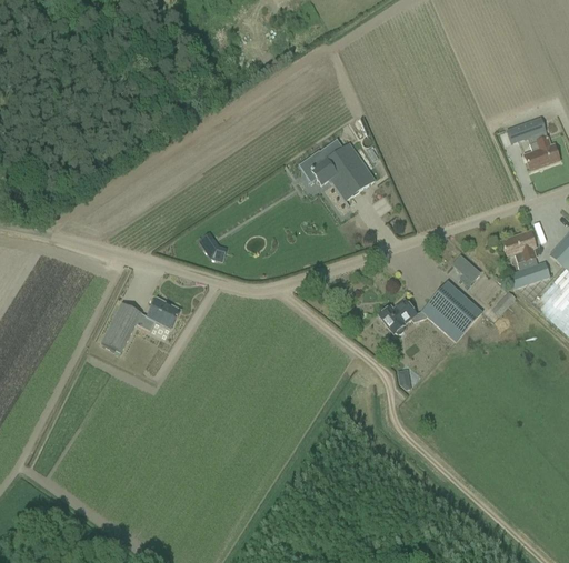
[(511,126),(507,128),(507,131),(511,141),(518,139),(527,136),(532,133),(535,139),(529,141),(532,150),(523,153),(529,169),(559,159),(559,158),(555,148),(553,142),(552,142),(551,142),(548,133),(547,133),(546,129),(540,116),(519,123),(511,126)]
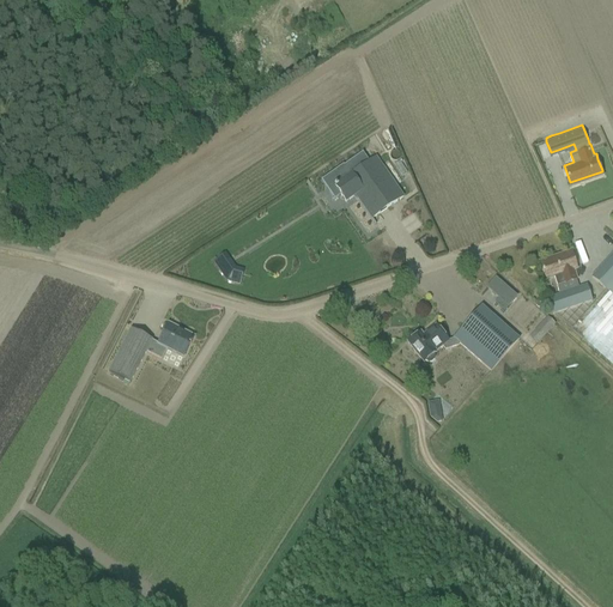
[(334,168),(322,176),(334,193),(335,194),(340,190),(345,198),(352,193),(354,190),(358,195),(358,196),(371,214),(402,193),(375,152),(368,157),(363,149),(362,150),(344,163),(347,168),(340,174),(335,168),(335,169),(334,168)]
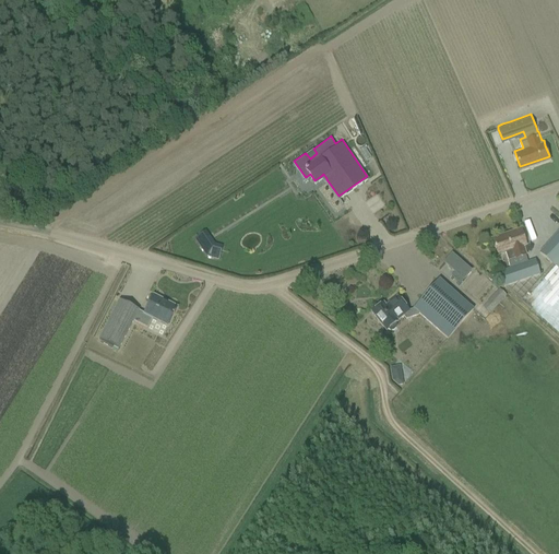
[(508,257),(509,256),(510,264),(500,268),(504,282),(558,330),(558,226),(539,249),(552,260),(540,274),(535,257),(528,258),(526,250),(525,250),(522,243),(525,242),(521,225),(492,235),(498,250),(506,248),(508,257)]
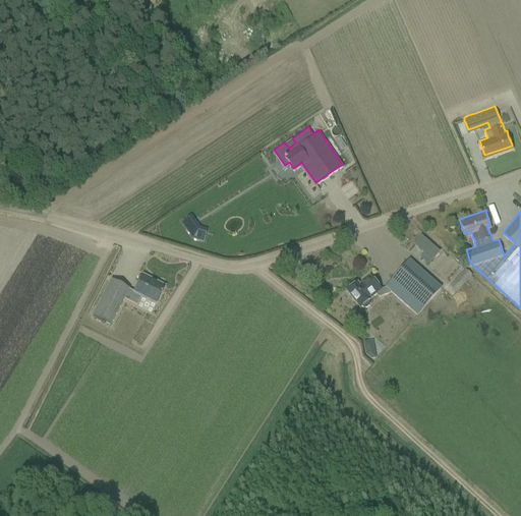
[(440,248),(420,232),(413,241),(423,249),(419,253),(428,261),(440,248)]
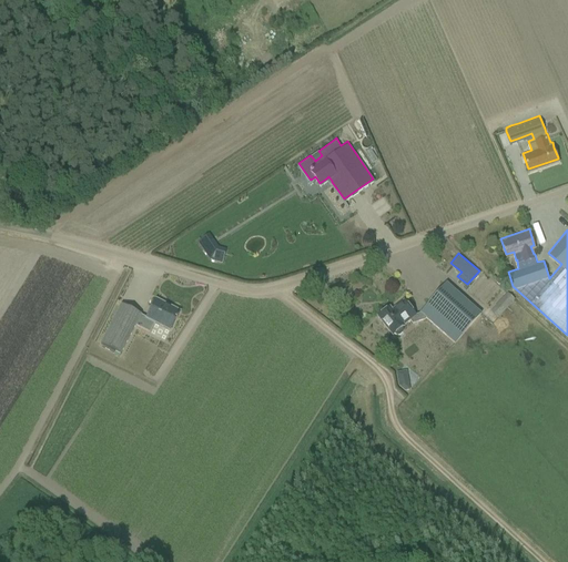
[(483,283),(487,288),(495,283),(490,277),(483,283)]
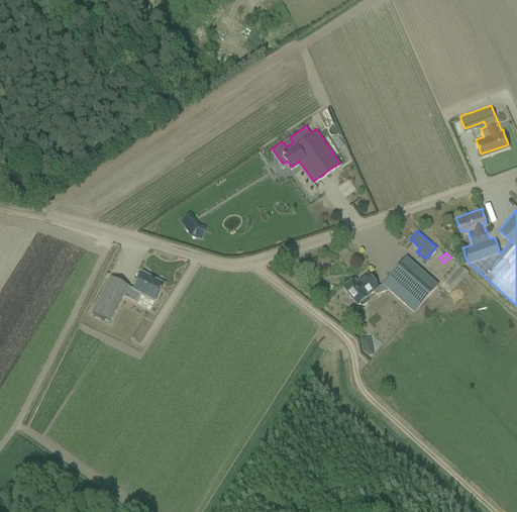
[(390,275),(383,282),(413,309),(437,282),(406,254),(389,275),(390,275)]
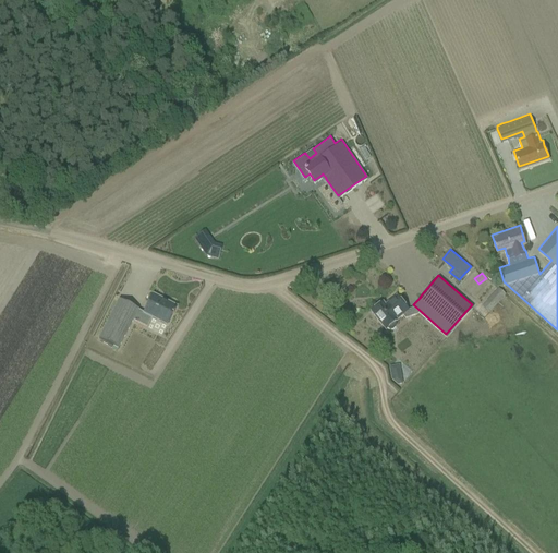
[(489,299),(497,305),(508,295),(500,288),(489,299)]
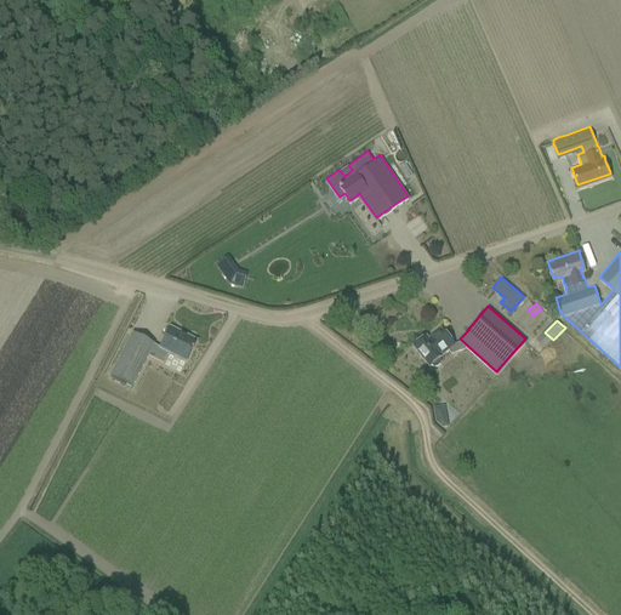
[(132,383),(148,352),(163,359),(169,348),(186,357),(195,339),(180,330),(181,329),(171,323),(160,343),(132,329),(126,340),(110,373),(132,383)]
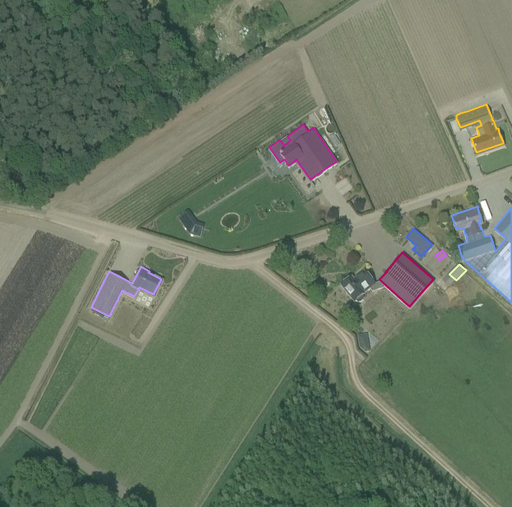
[(351,274),(340,282),(353,299),(355,297),(357,299),(360,299),(362,297),(363,294),(362,292),(364,291),(363,290),(369,285),(372,288),(382,285),(384,283),(379,279),(374,281),(364,268),(353,276),(351,274)]
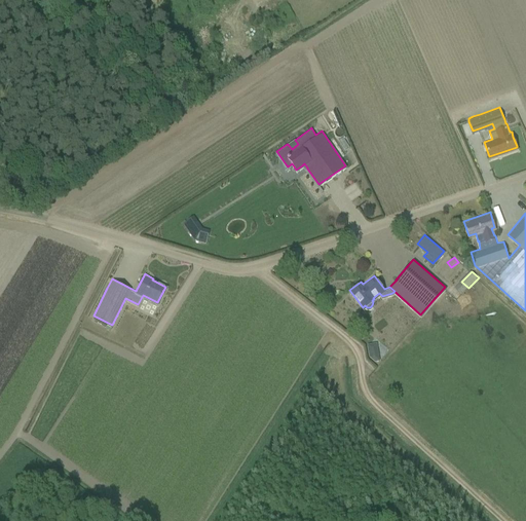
[(375,362),(383,360),(379,341),(371,343),(375,362)]
